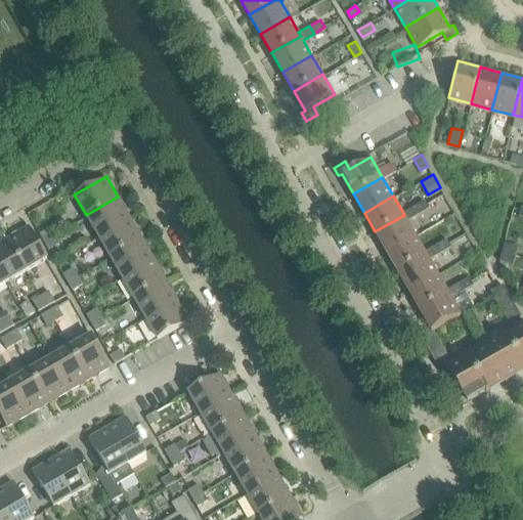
[(86,215),(98,235),(130,217),(118,197),(86,215)]
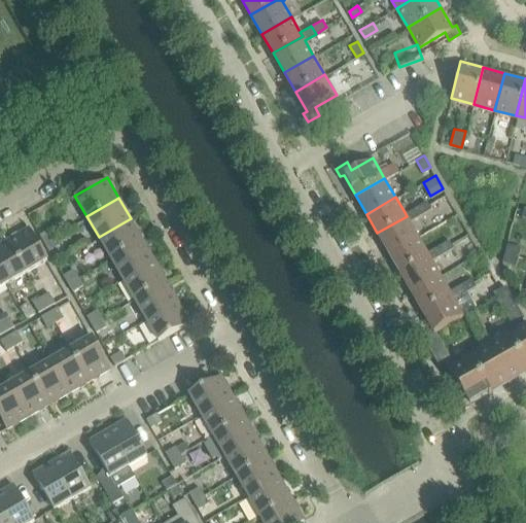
[(431,208),(426,200),(415,206),(420,214),(431,208)]
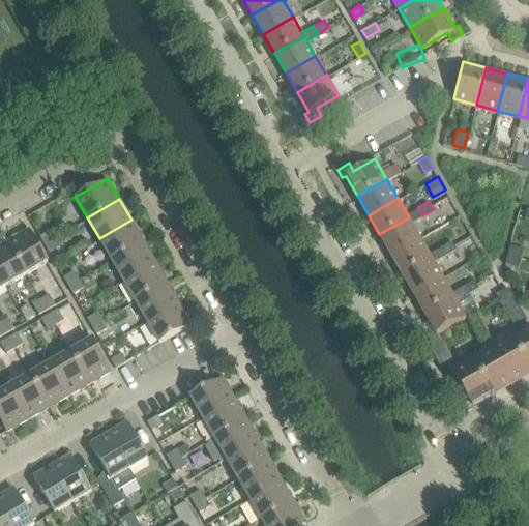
[(407,213),(409,217),(379,234),(390,254),(420,237),(411,222),(422,215),(417,207),(407,213)]
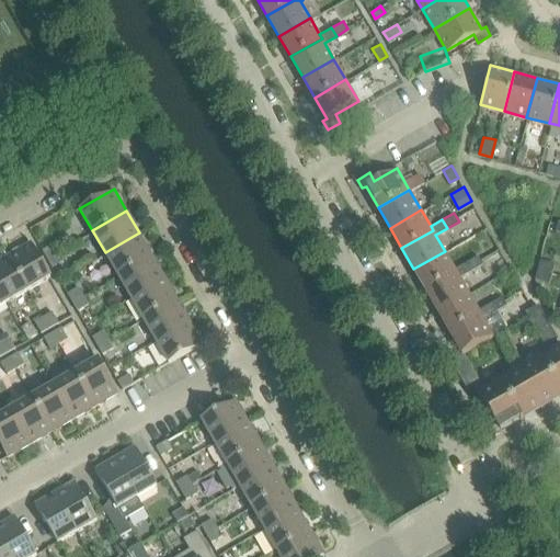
[(105,252),(117,274),(151,254),(139,232),(105,252)]
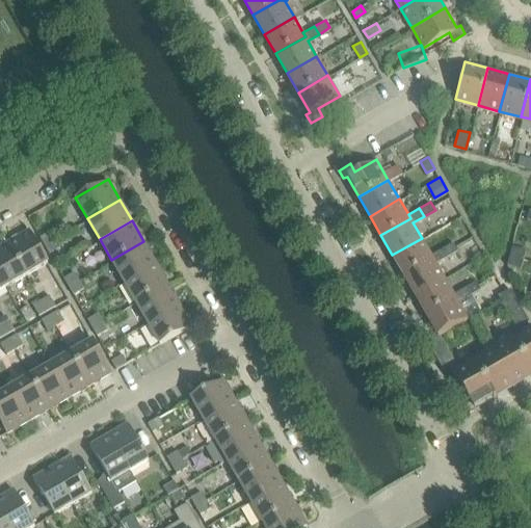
[(47,261),(28,228),(7,240),(26,272),(47,261)]
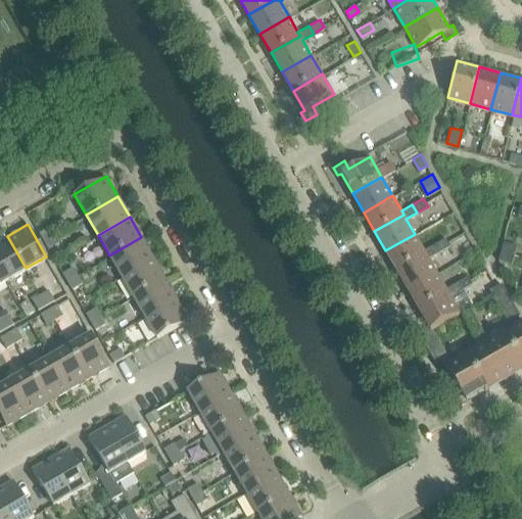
[(43,239),(54,233),(49,225),(39,231),(43,239)]
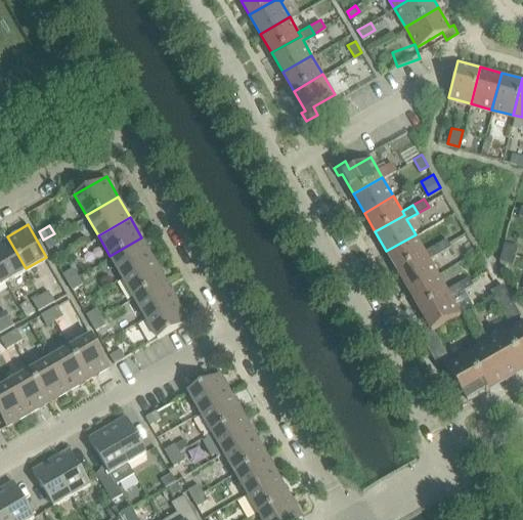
[(54,233),(43,240),(48,248),(58,242),(54,233)]
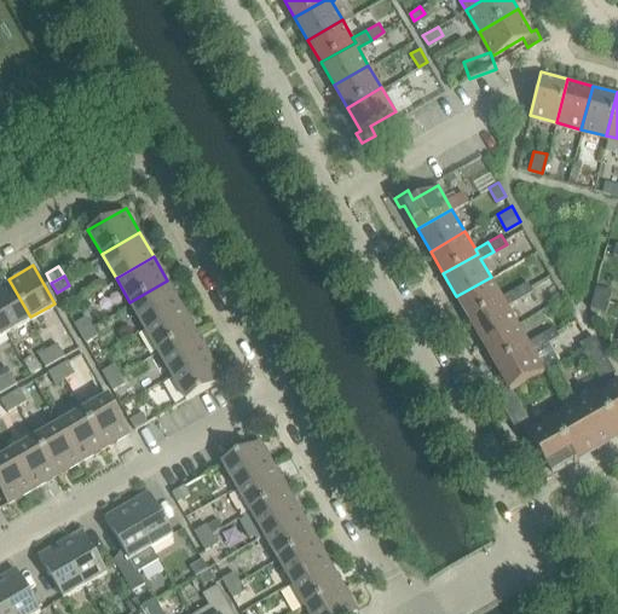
[(469,319),(503,300),(501,295),(491,277),(456,296),(469,319)]
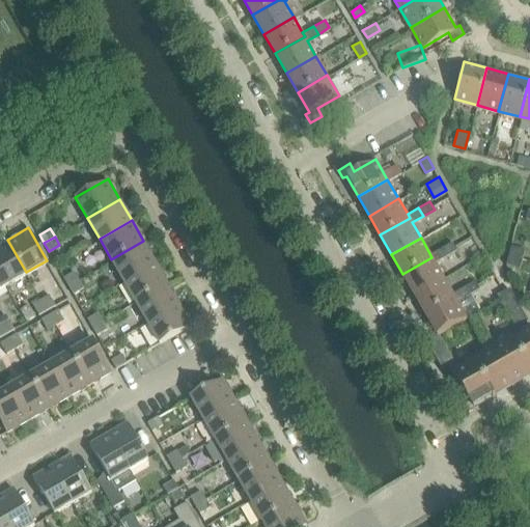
[(7,240),(0,243),(0,275),(5,284),(26,272),(7,240)]
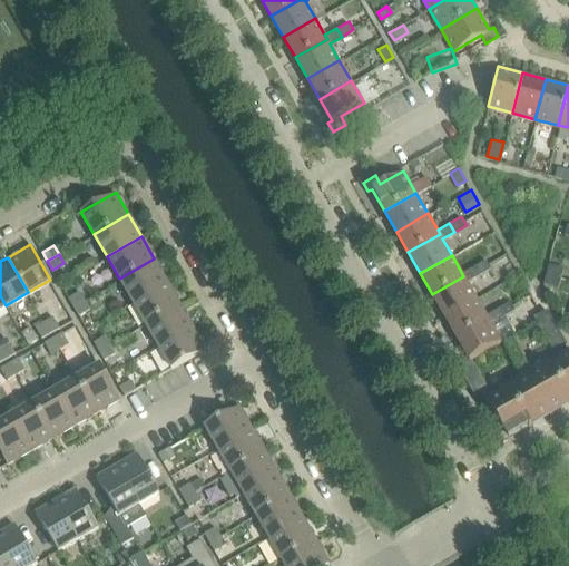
[(479,273),(490,266),(486,257),(473,265),(479,273)]
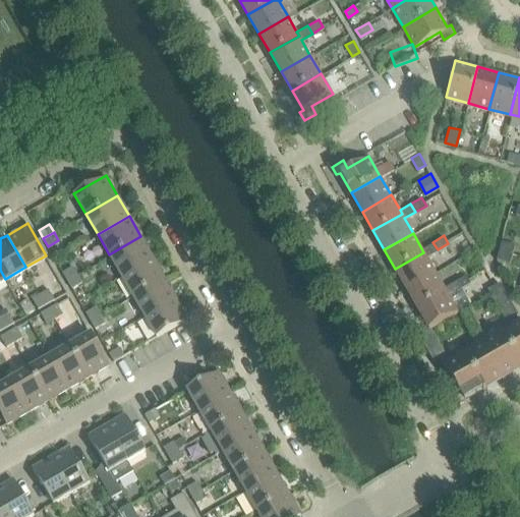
[(109,254),(120,274),(153,255),(140,236),(109,254)]
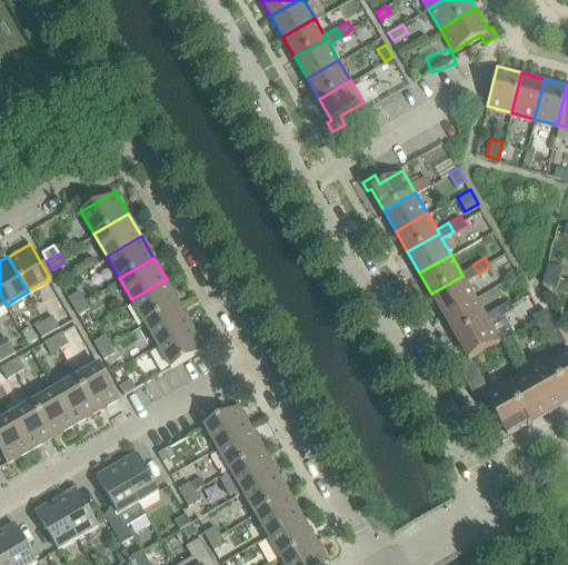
[(545,271),(559,276),(561,266),(547,263),(545,271)]
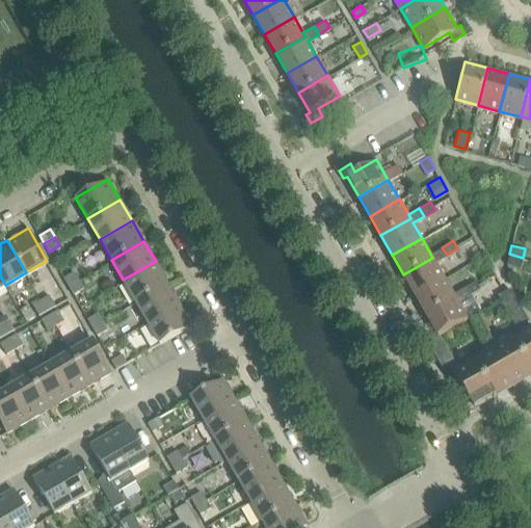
[(430,254),(432,258),(403,274),(414,292),(444,276),(435,261),(447,255),(442,247),(430,254)]
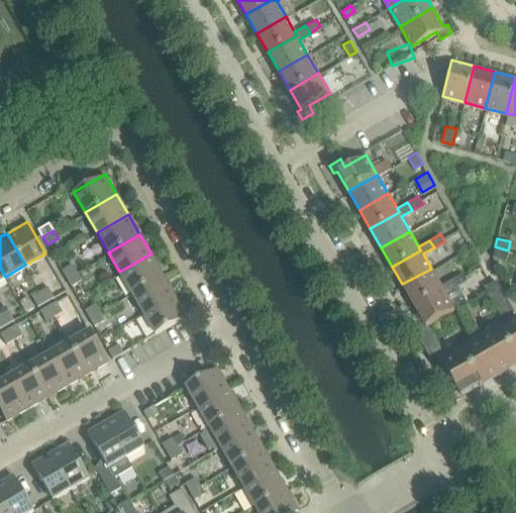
[(508,250),(495,246),(492,255),(506,260),(508,250)]
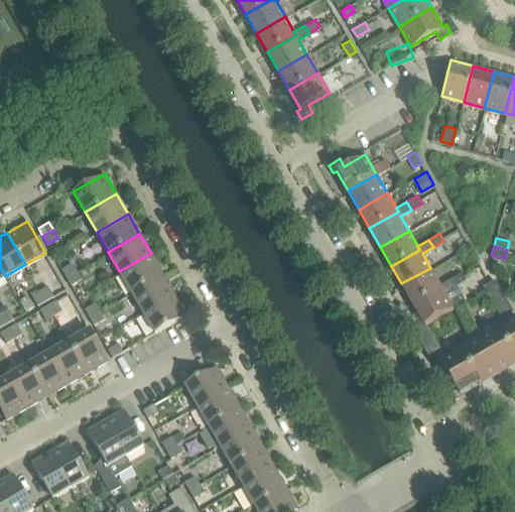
[(119,271),(131,291),(162,273),(151,253),(119,271)]
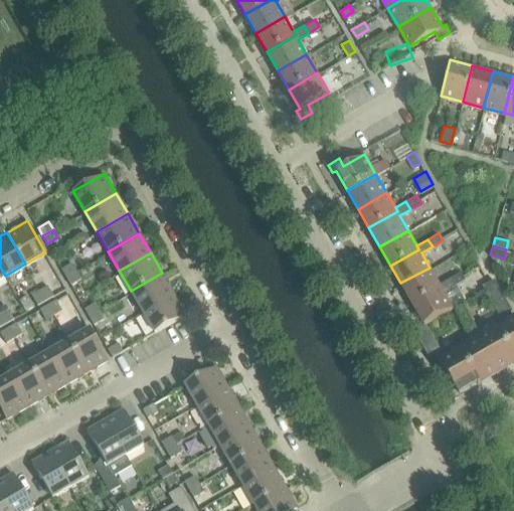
[(65,276),(76,270),(71,262),(61,268),(65,276)]
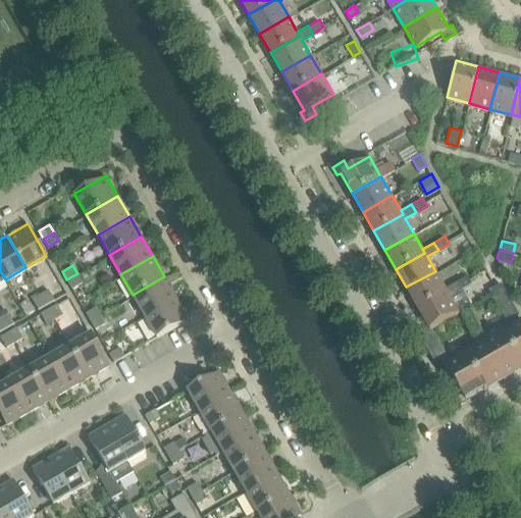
[(435,271),(406,287),(418,307),(447,291),(445,287),(435,271)]
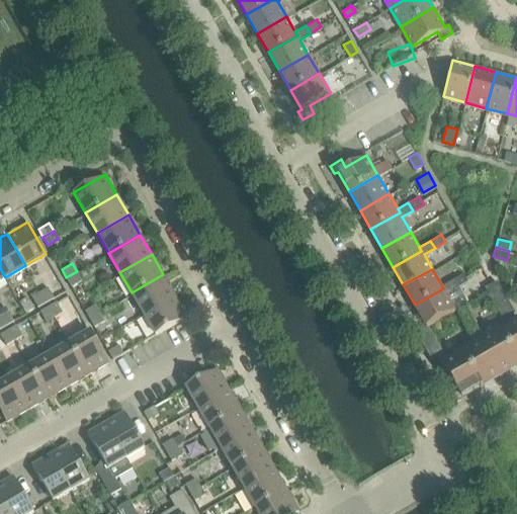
[(77,271),(66,277),(71,285),(81,279),(77,271)]
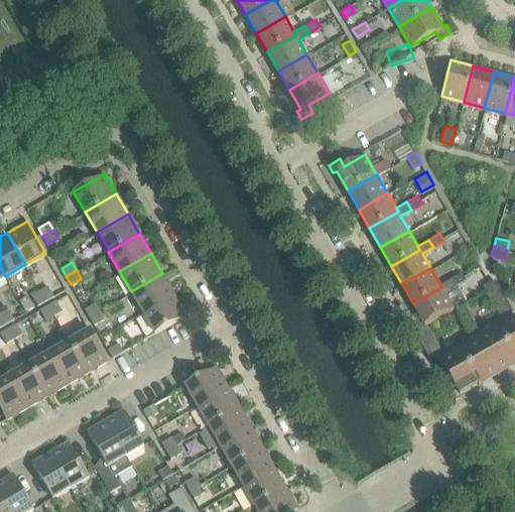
[(451,277),(455,285),(466,278),(461,271),(451,277)]
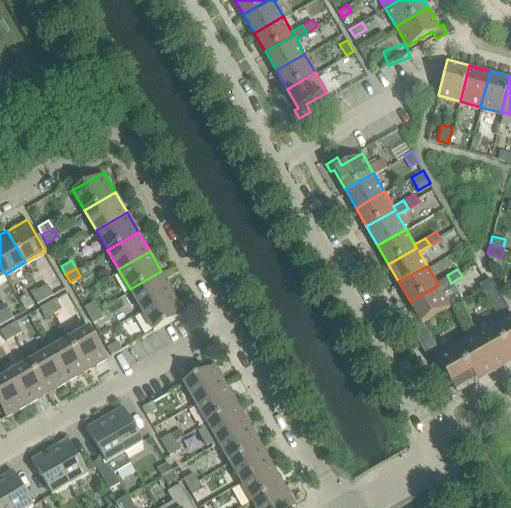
[(130,289),(141,309),(173,291),(161,271),(130,289)]
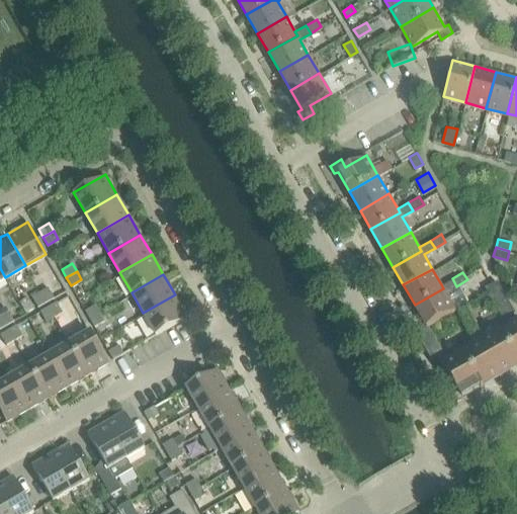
[(456,286),(452,278),(441,284),(443,288),(415,305),(426,325),(428,324),(454,309),(445,292),(456,286)]
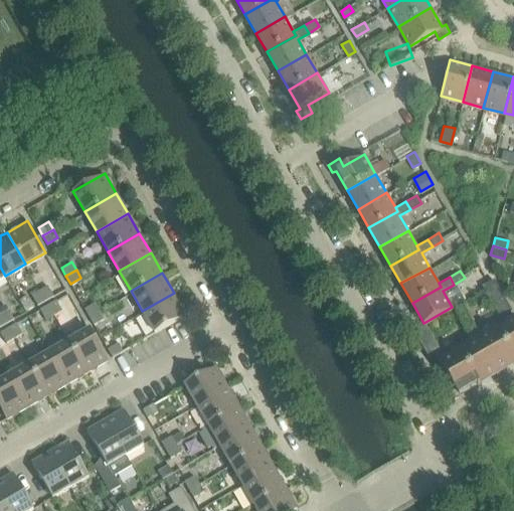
[(497,285),(493,278),(482,285),(486,292),(497,285)]
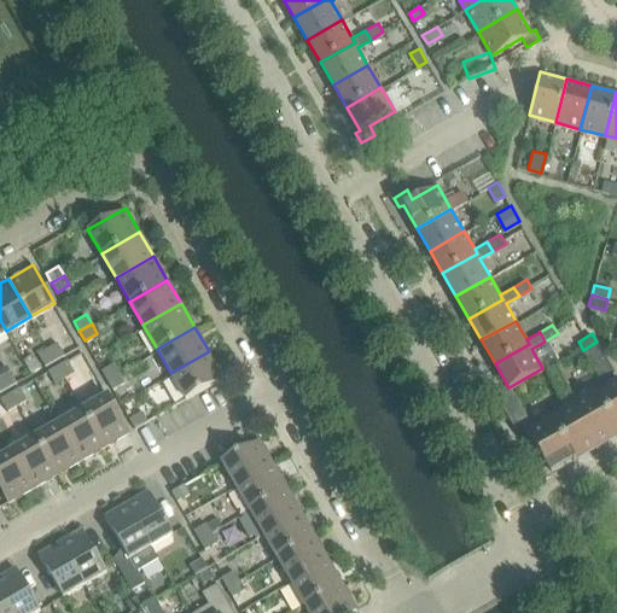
[(47,346),(54,358),(64,354),(57,340),(47,346)]
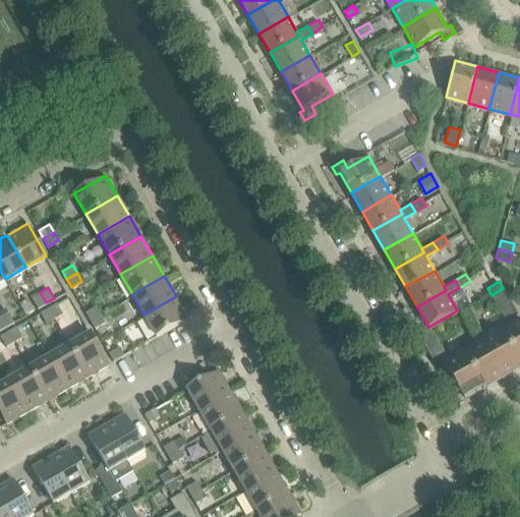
[(495,301),(507,294),(503,288),(492,295),(495,301)]
